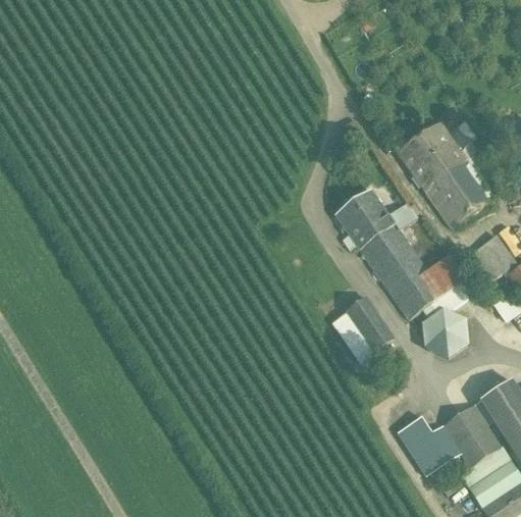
[(495,199),(486,188),(500,179),(478,143),(472,147),(469,144),(474,140),(451,108),(438,117),(443,122),(439,124),(438,123),(397,153),(452,228),(495,199)]
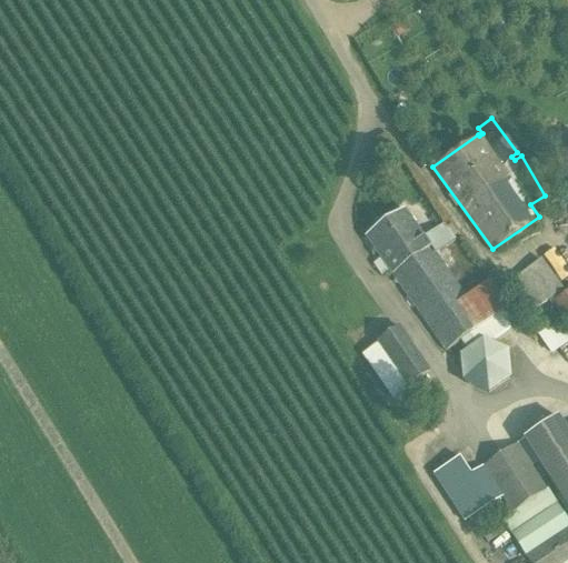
[(508,303),(490,278),(466,294),(438,254),(441,252),(439,248),(455,237),(452,232),(457,229),(451,221),(446,224),(444,220),(424,233),(405,207),(365,234),(445,348),(508,303)]
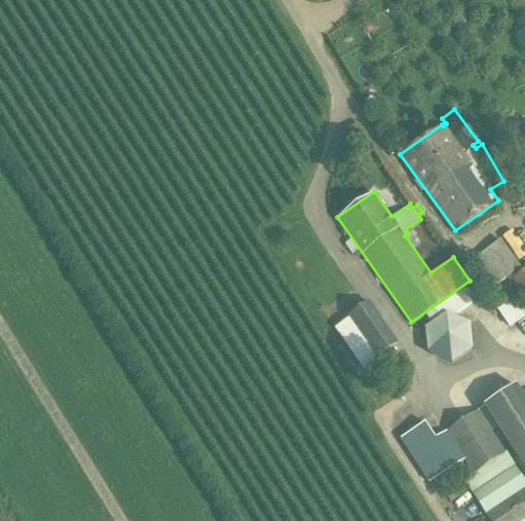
[(495,282),(520,265),(499,236),(475,254),(495,282)]
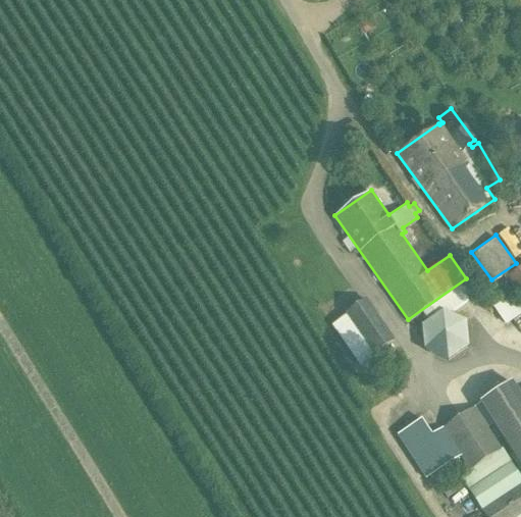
[(520,251),(518,254),(520,258),(520,264),(507,273),(520,294),(520,251)]
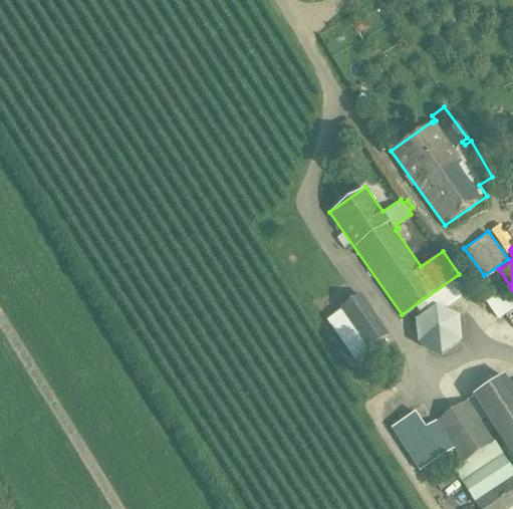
[(354,356),(388,331),(360,292),(326,316),(354,356)]
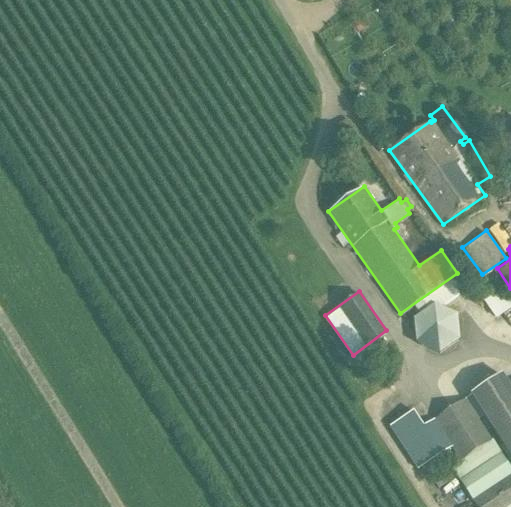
[(459,337),(457,312),(434,301),(413,317),(415,342),(438,352),(459,337)]
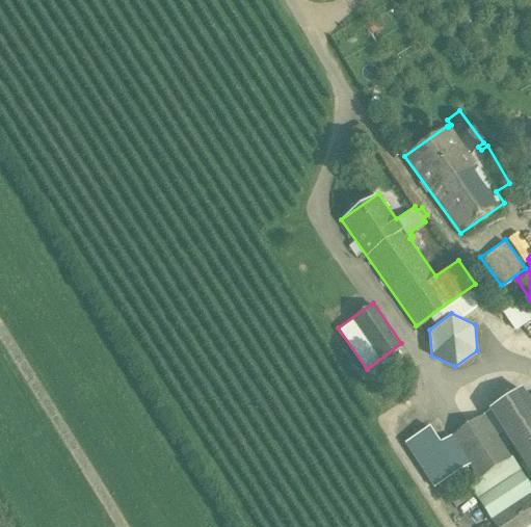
[(530,403),(521,388),(482,412),(497,433),(502,429),(530,473),(530,403)]
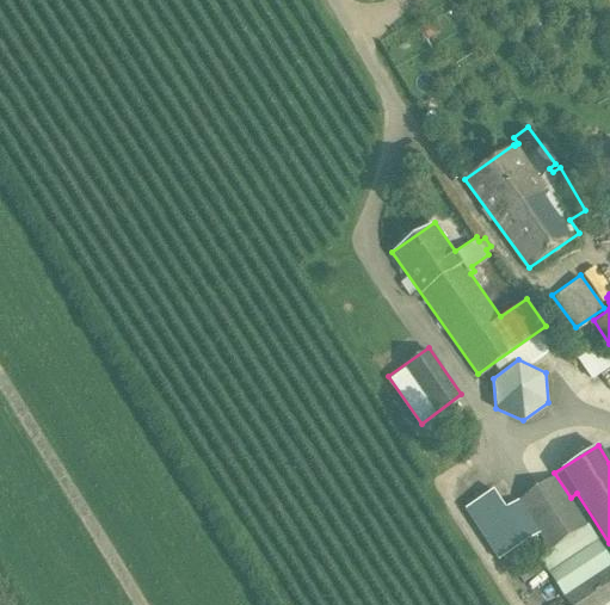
[(586,523),(571,498),(554,473),(517,499),(548,547),(586,523)]
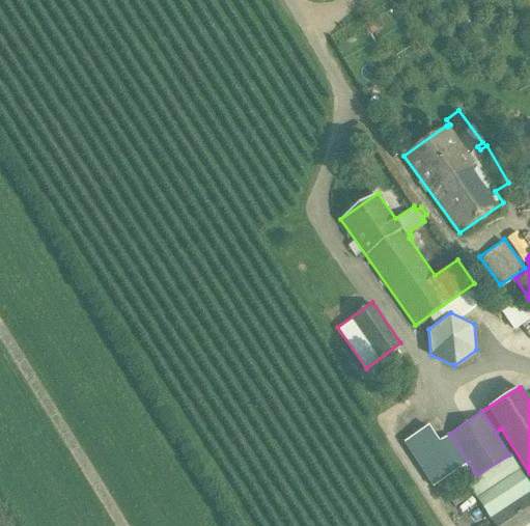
[(529,485),(510,453),(509,454),(476,475),(467,481),(496,525),(521,525),(529,520),(529,485)]
